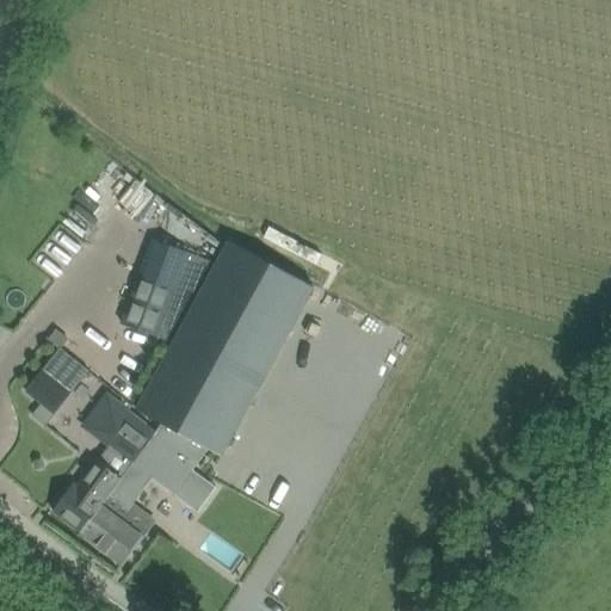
[(125,198),(123,196),(137,177),(115,158),(61,224),(88,246),(125,198)]
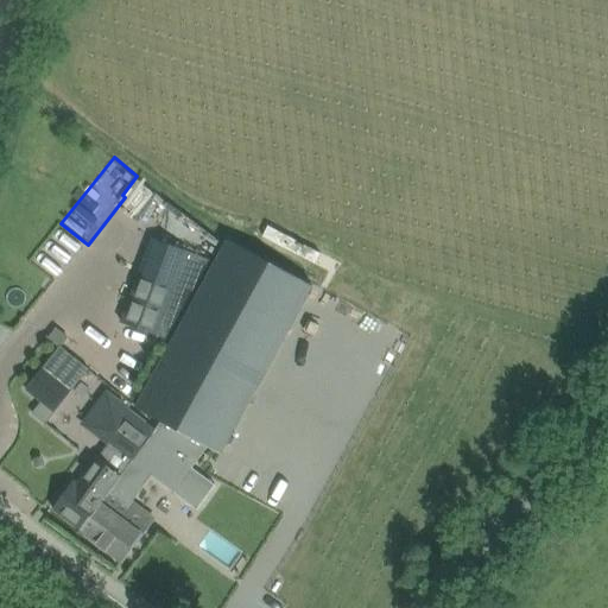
[(153,238),(121,322),(168,340),(211,260),(153,238)]
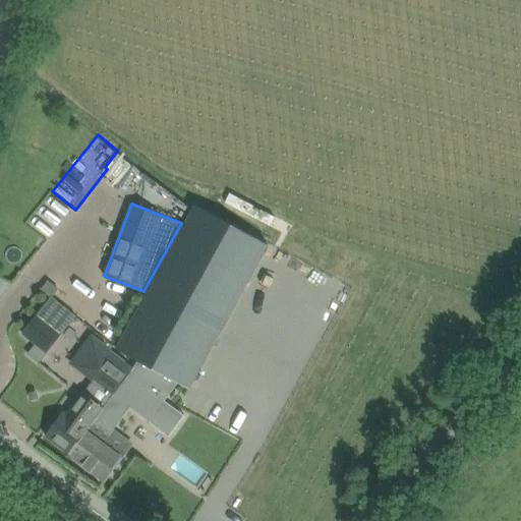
[(195,205),(116,349),(138,361),(178,383),(189,389),(269,244),(195,205)]
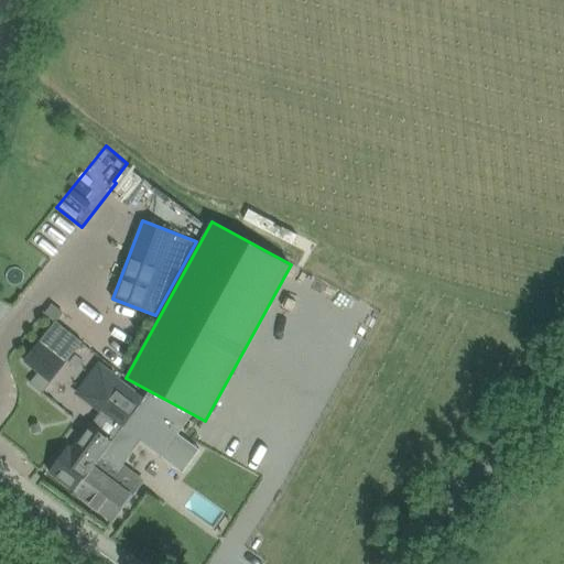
[(56,321),(24,361),(39,372),(31,382),(42,392),(83,342),(56,321)]
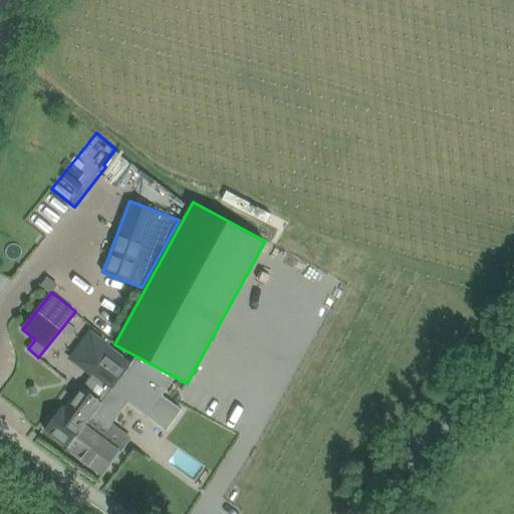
[(108,345),(88,372),(91,374),(111,390),(132,362),(108,345)]
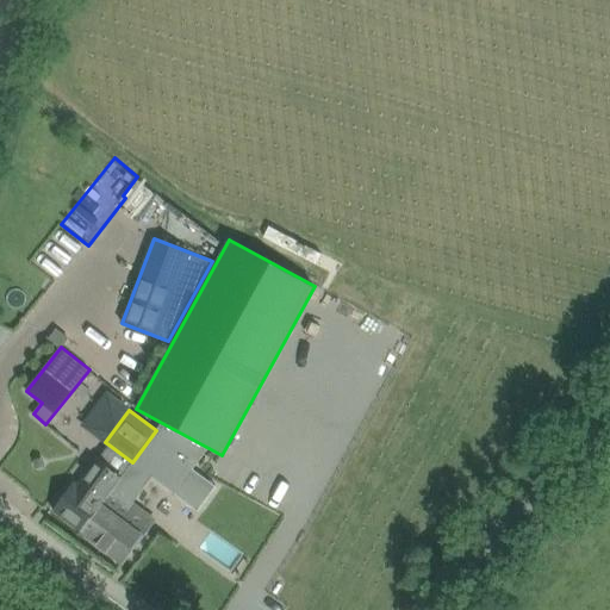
[(122,477),(81,531),(123,562),(155,520),(134,503),(153,477),(175,493),(193,468),(209,448),(162,423),(156,430),(132,462),(122,477)]
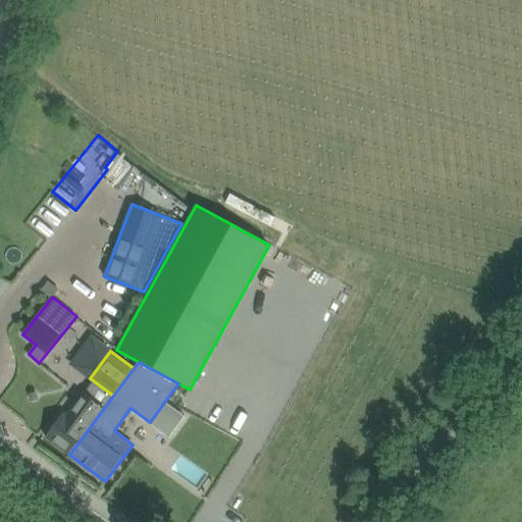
[(113,396),(93,380),(65,416),(63,414),(46,437),(69,455),(104,408),(113,396)]
